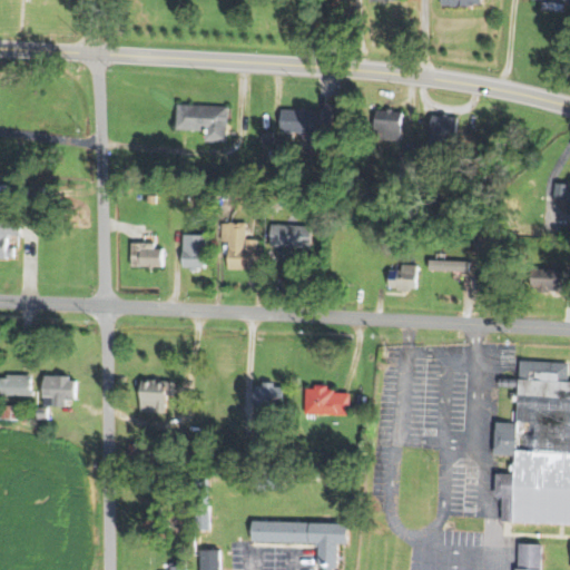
[(178,101),(178,128),(206,128),(206,145),(229,145),(231,102),(178,101)]
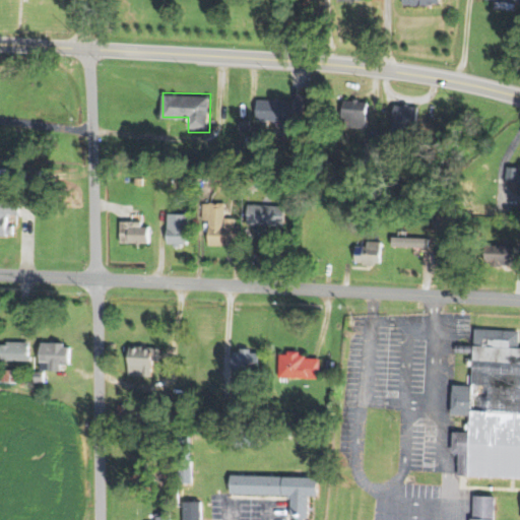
[(256,99),(256,128),(304,129),(305,100),(256,99)]
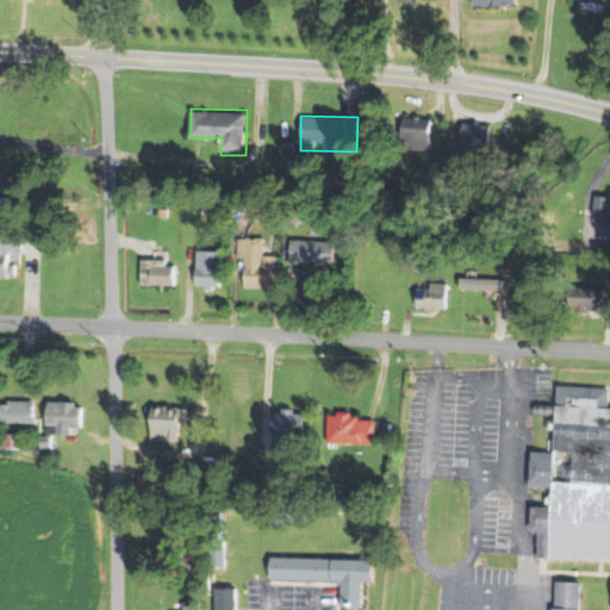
[(433,119),(393,117),(392,148),(430,150),(433,119)]
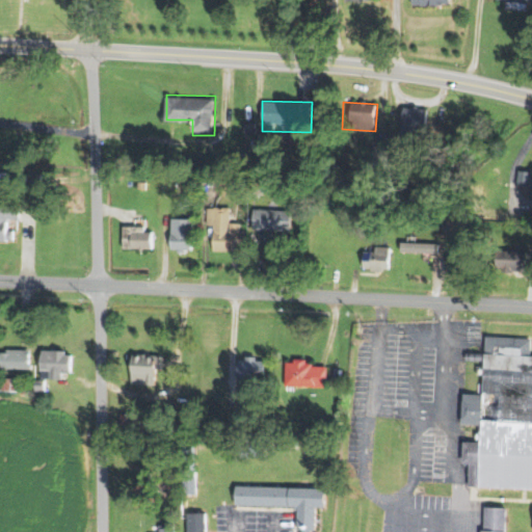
[(403,107),(403,139),(431,139),(431,107),(403,107)]
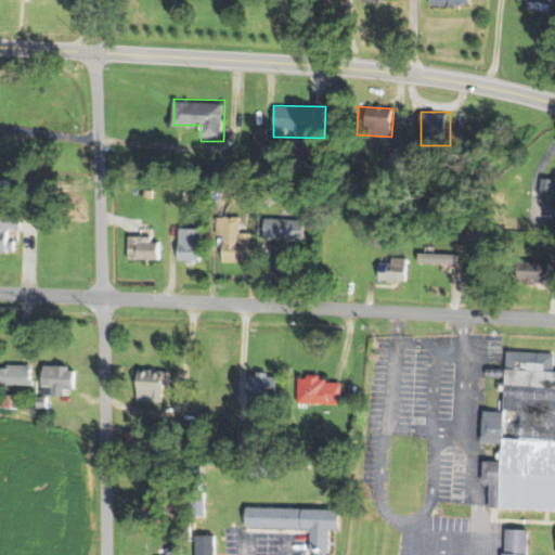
[(448,163),(448,173),(459,173),(457,163),(448,163)]
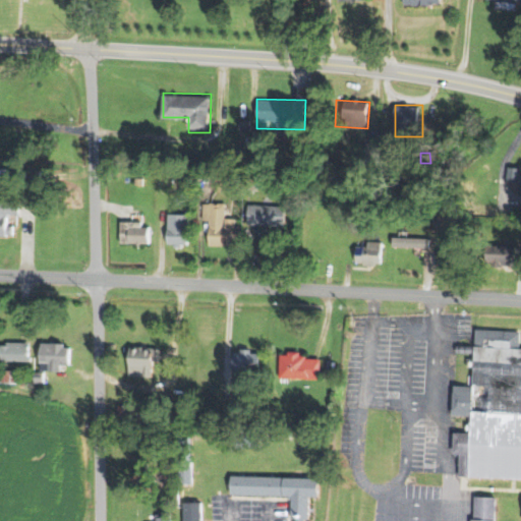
[(520,167),(513,167),(512,181),(520,181),(520,167)]
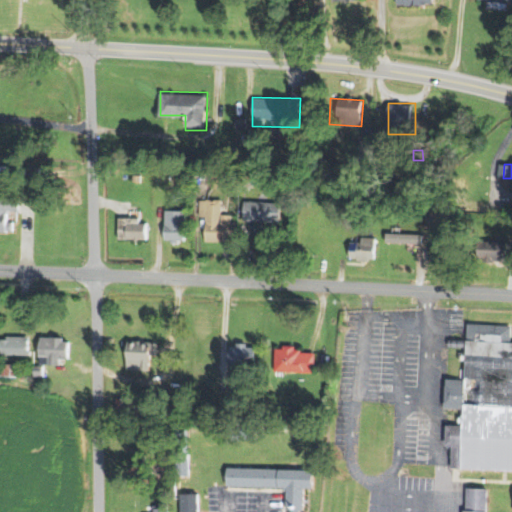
[(31,166),(31,175),(40,176),(41,166),(31,166)]
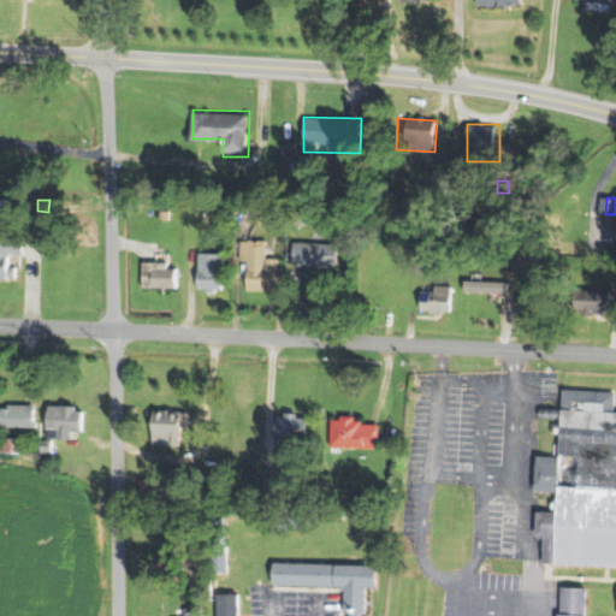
[(159,209),(159,220),(171,219),(170,208),(159,209)]
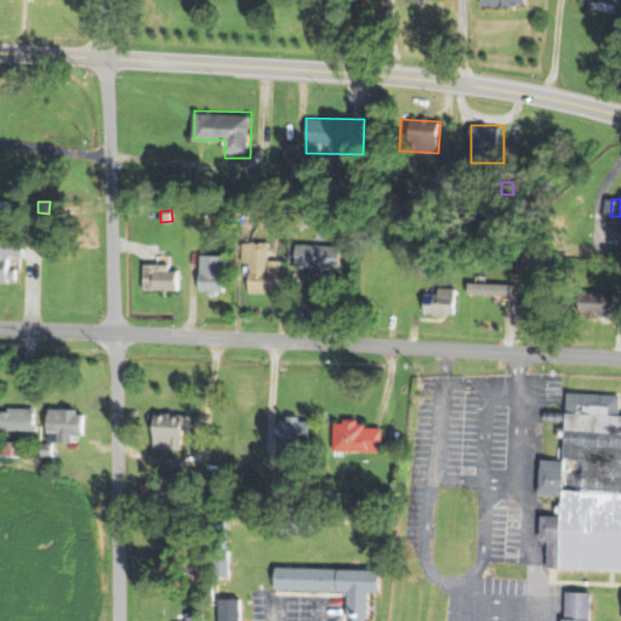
[(301,211),(301,226),(323,226),(323,210),(301,211)]
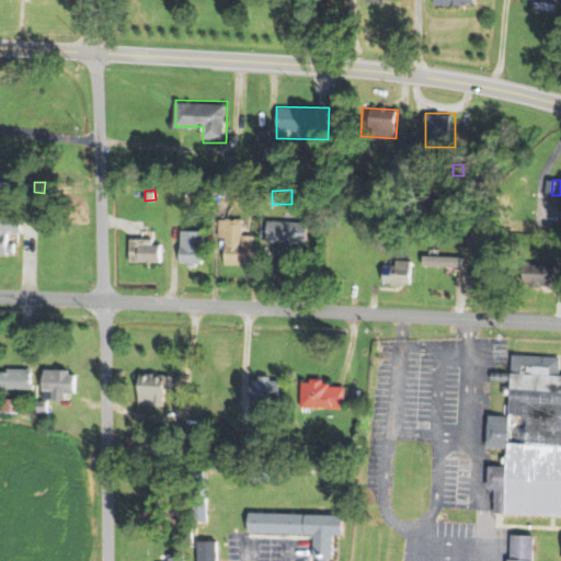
[(0,216),(21,217),(21,230),(8,230),(7,242),(15,242),(15,253),(0,252),(0,216)]
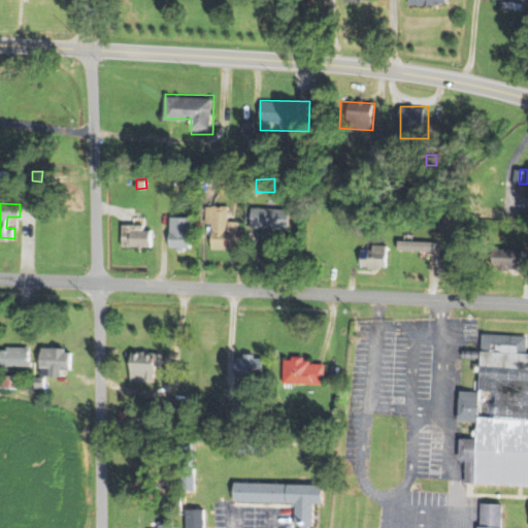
[(229,206),(206,206),(205,228),(212,228),(212,249),(241,250),(241,241),(245,241),(245,228),(239,228),(239,221),(228,221),(229,206)]
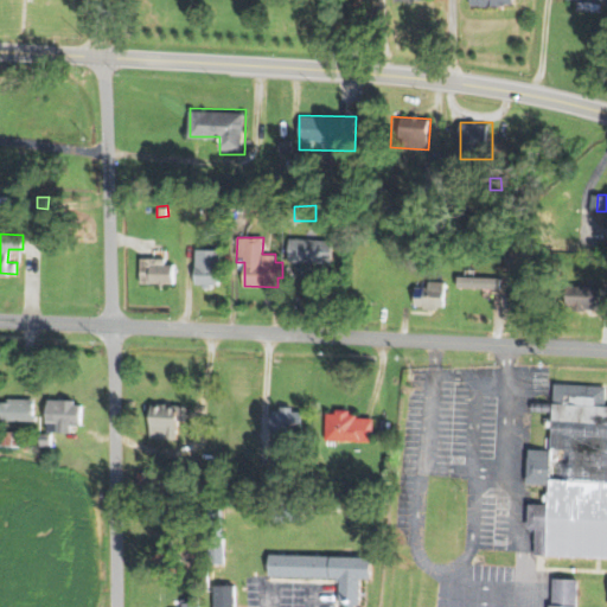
[(293,237),(292,261),(332,263),(333,238),(293,237)]
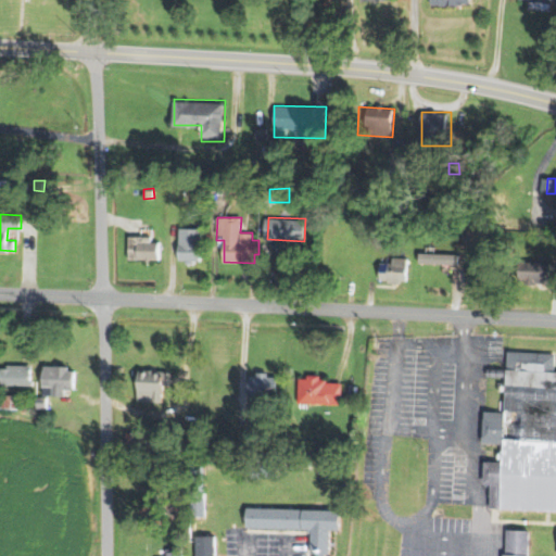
[(450,224),(450,234),(458,234),(458,224),(450,224)]
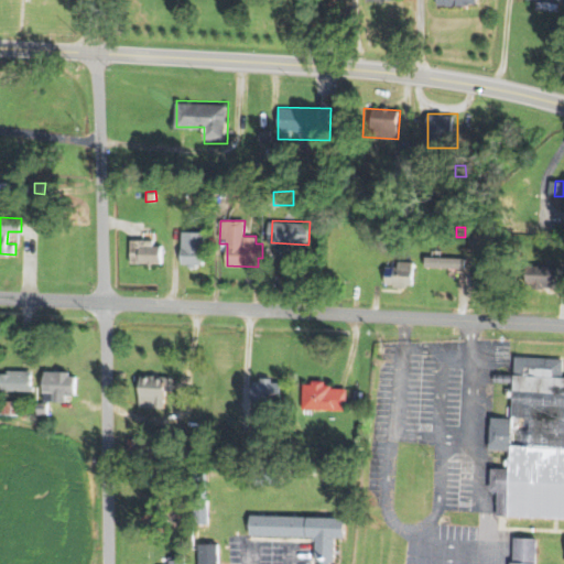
[(205,230),(205,263),(196,263),(196,269),(190,269),(190,262),(182,262),(183,230),(205,230)]
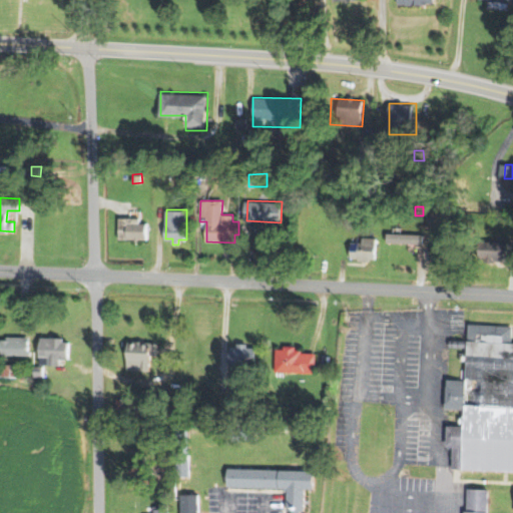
[(118,217),(118,240),(148,241),(148,222),(139,222),(139,217),(118,217)]
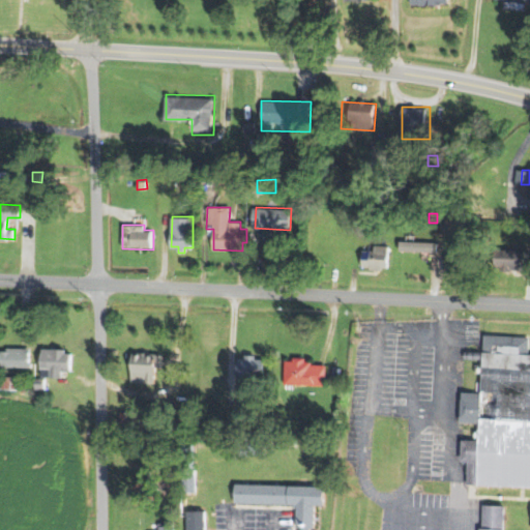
[(400,240),(399,252),(438,254),(438,242),(400,240)]
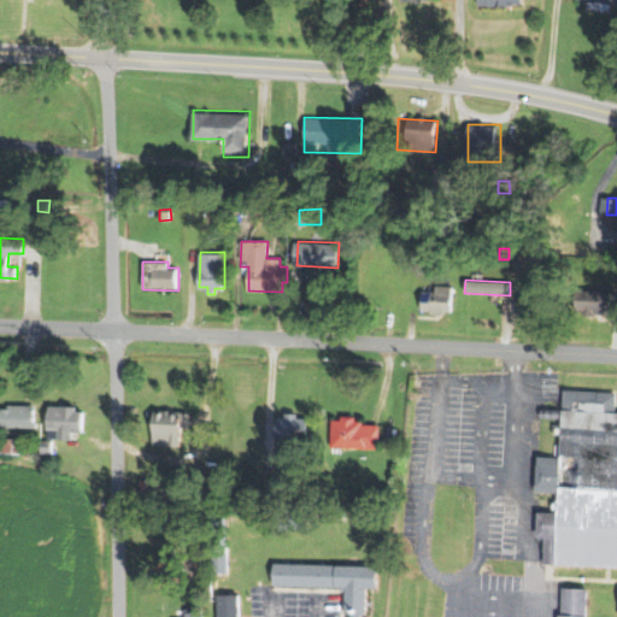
[(421,293),(421,310),(429,310),(429,316),(445,316),(445,311),(451,311),(452,287),(436,287),(436,293),(421,293)]
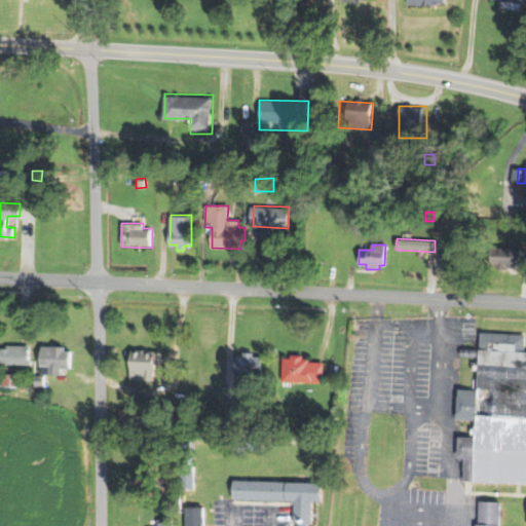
[(492,248),(492,263),(499,263),(499,269),(504,269),(505,266),(520,267),(521,249),(492,248)]
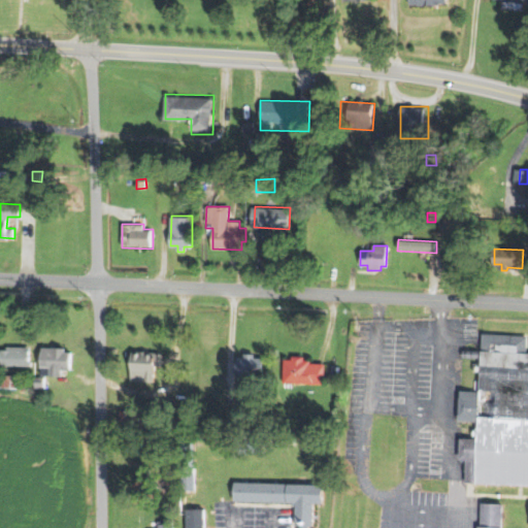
[(464,484),(465,461),(459,460),(460,437),(479,438),(480,422),(461,421),(462,392),(481,392),(483,359),(463,358),(464,350),(477,350),(484,351),(484,334),(527,336),(526,354),(527,354),(527,487),(469,484),(464,484)]
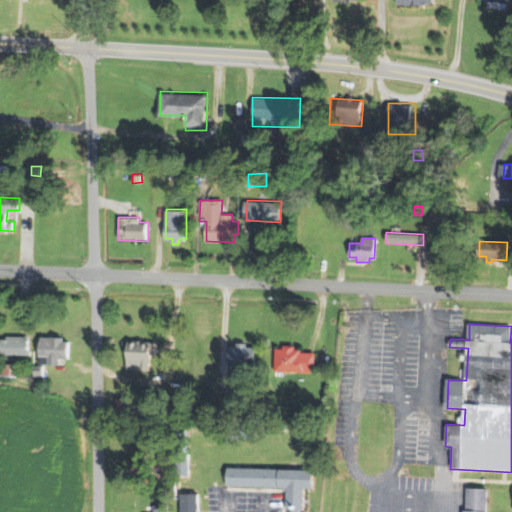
[(28,336),(28,355),(0,355),(0,338),(6,338),(6,336),(28,336)]
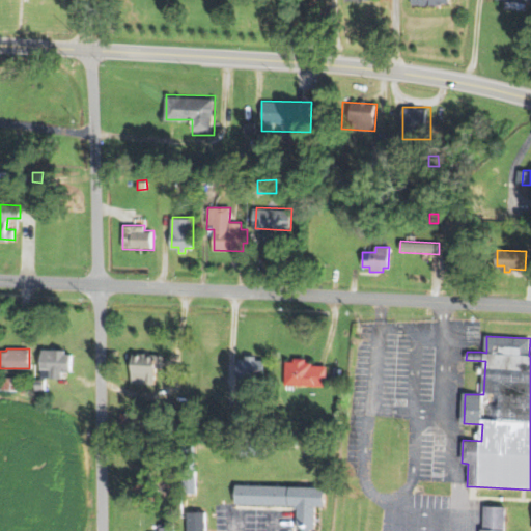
[(65,348),(39,348),(39,378),(62,379),(63,370),(71,370),(72,354),(65,354),(65,348)]
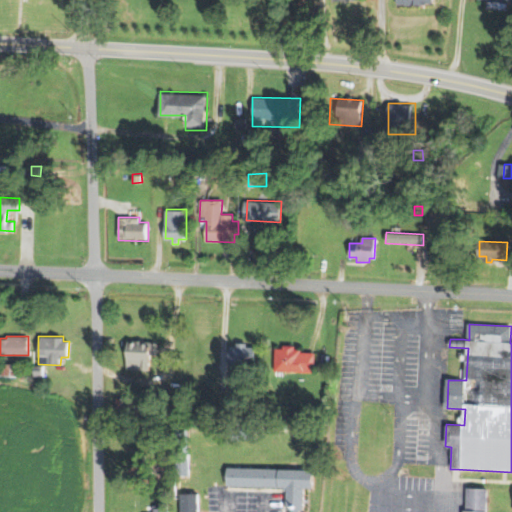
[(128,340),(157,342),(157,357),(151,356),(151,373),(126,372),(128,340)]
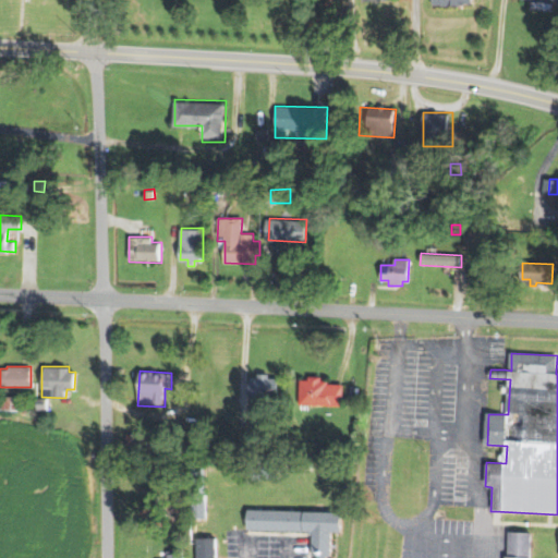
[(258,373),(270,374),(270,378),(279,378),(278,398),(250,397),(252,377),(257,378),(258,373)]
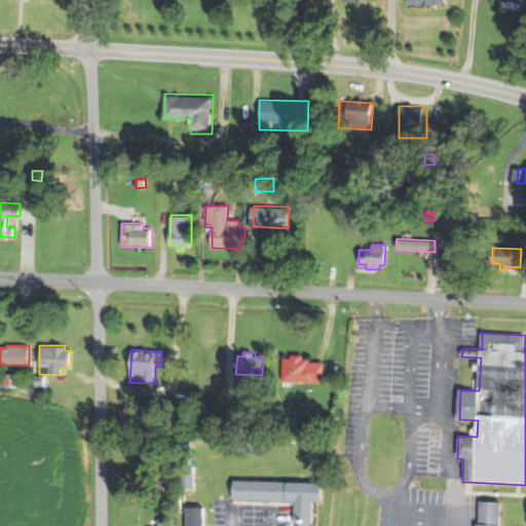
[(282,360),(282,381),(323,382),(323,362),(309,362),(309,355),(291,355),(291,360),(282,360)]
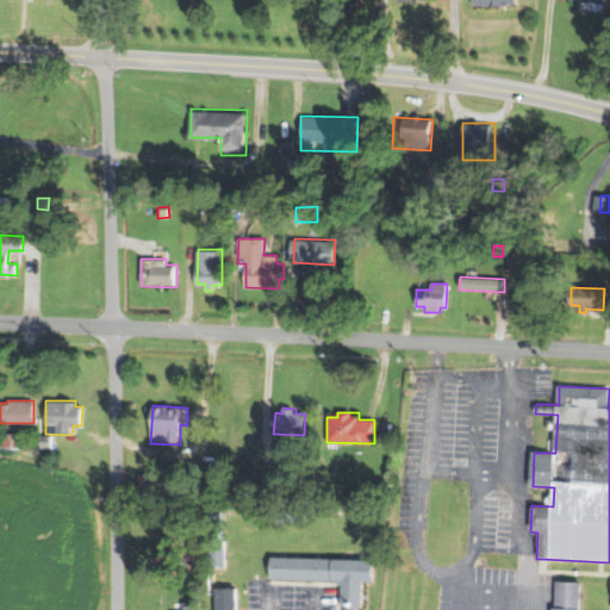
[(39,435),(39,449),(53,449),(53,435),(39,435)]
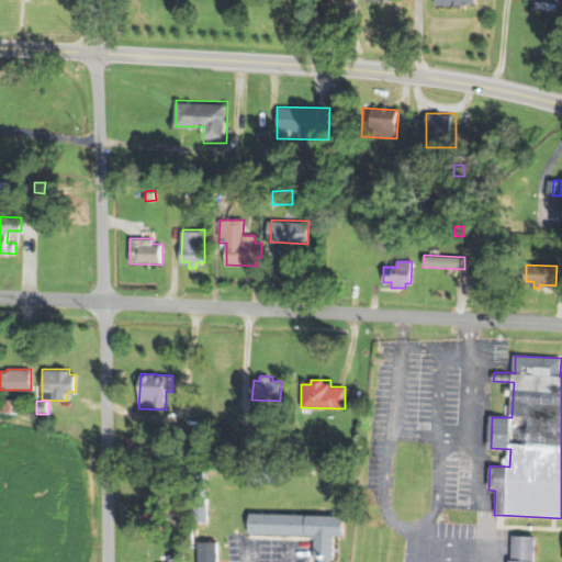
[(204,513),(181,514),(181,461),(204,461),(204,513)]
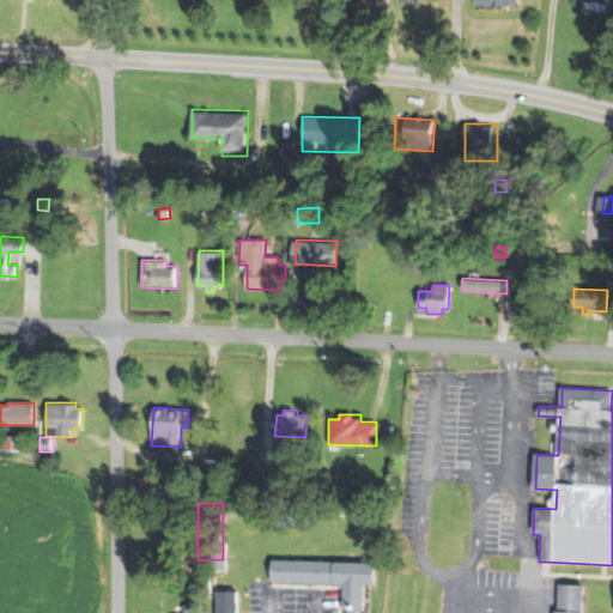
[(273,560),(273,582),(273,588),(344,588),(343,611),(349,611),(349,612),(360,612),(365,612),(366,586),(375,586),(375,563),(350,562),(351,552),(338,552),(338,562),(273,560)]
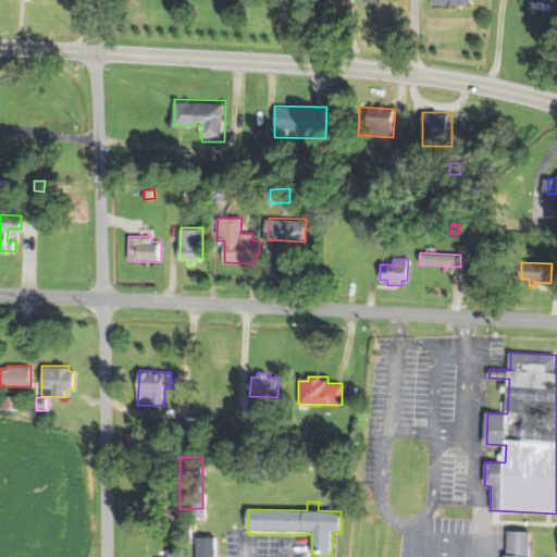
[(509,531),(508,553),(531,554),(531,532),(509,531)]
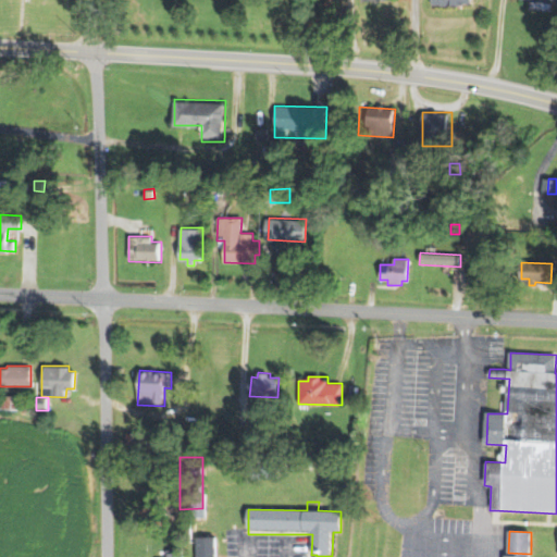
[(198,556),(198,537),(215,537),(215,556),(198,556)]
